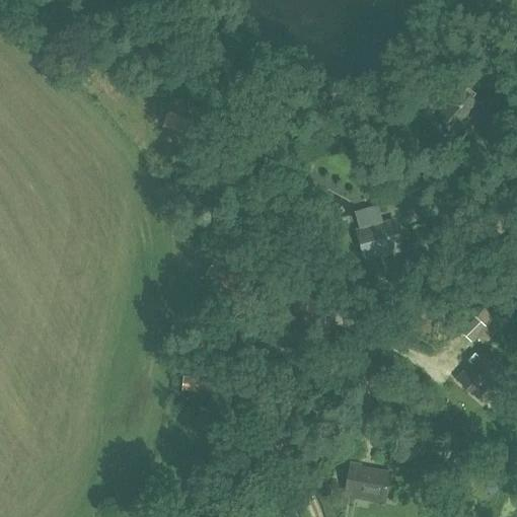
[(454,133),(477,101),(457,86),(445,101),(448,104),(436,119),(454,133)]
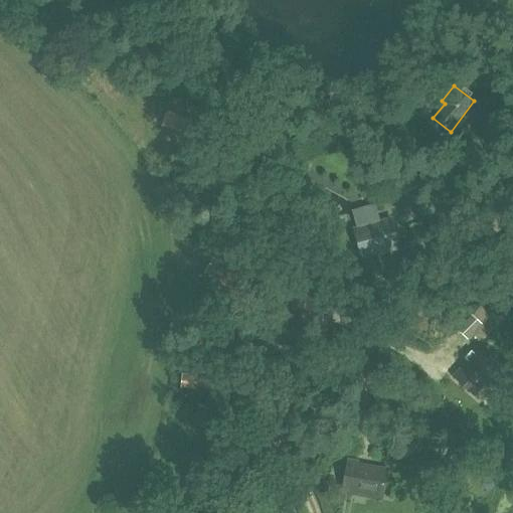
[(195,141),(198,131),(205,111),(170,98),(162,122),(160,128),(195,141)]
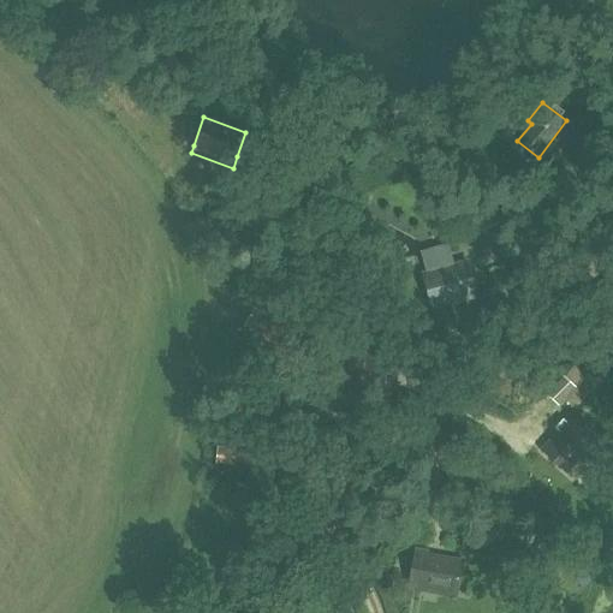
[(456,301),(477,295),(469,261),(468,261),(466,256),(460,257),(462,262),(422,273),(430,303),(454,297),(456,301)]
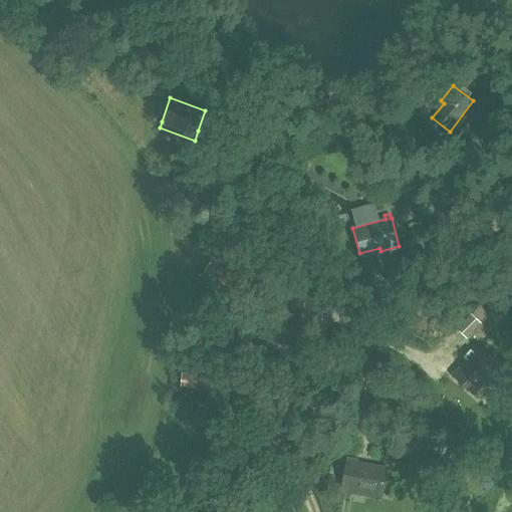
[(479,304),(458,330),(465,337),(470,332),(478,339),(492,326),(483,317),(488,311),(479,304)]
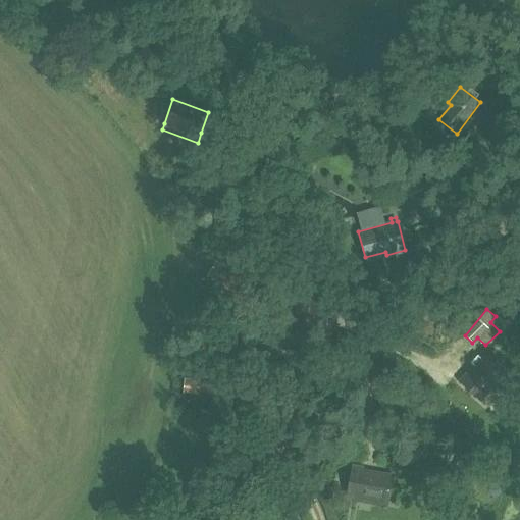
[(478,398),(506,367),(482,348),(476,355),(479,357),(459,380),(478,398)]
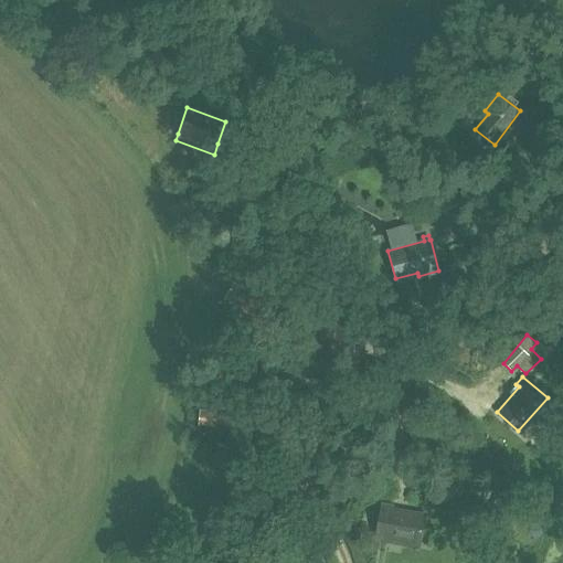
[(224,426),(226,412),(198,410),(197,425),(224,426)]
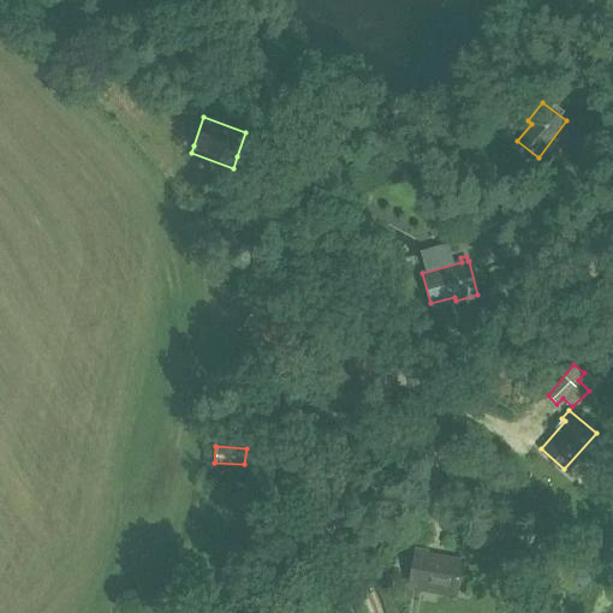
[(453,596),(456,585),(460,559),(414,551),(408,582),(406,588),(453,596)]
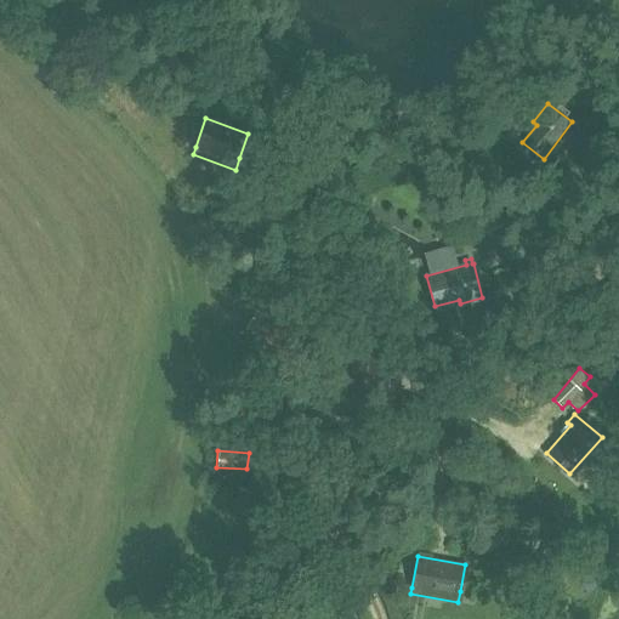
[(240,618),(231,608),(217,618),(240,618)]
